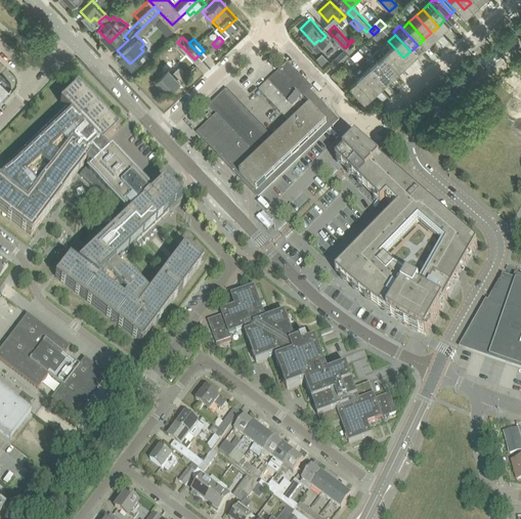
[(388,41),(382,47),(397,63),(403,57),(388,41)]
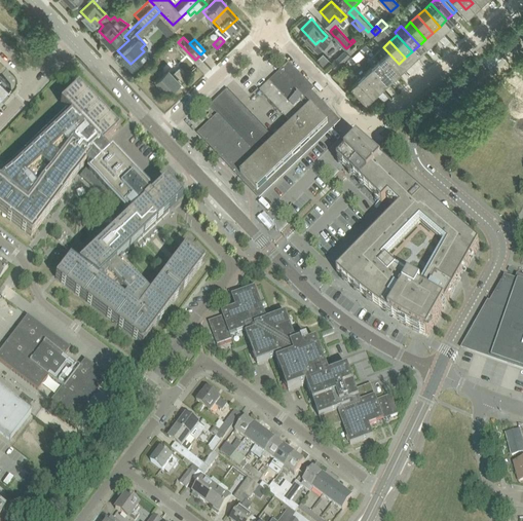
[(378,42),(372,48),(376,53),(391,71),(399,64),(383,47),(378,42)]
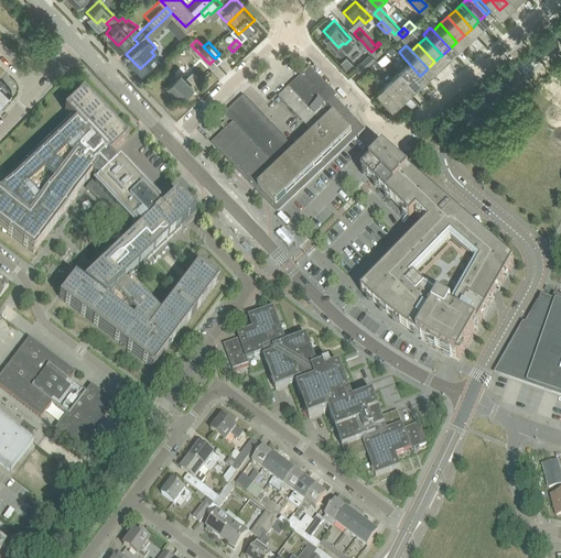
[(353,62),(357,67),(371,52),(367,47),(353,62)]
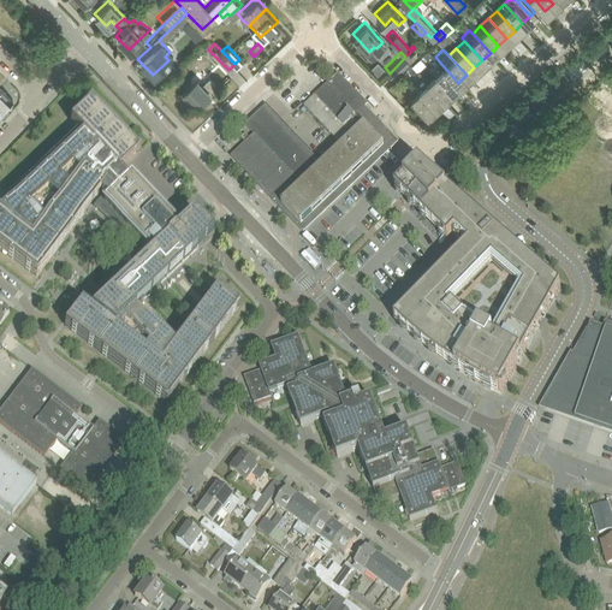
[(422,59),(417,52),(409,60),(414,66),(422,59)]
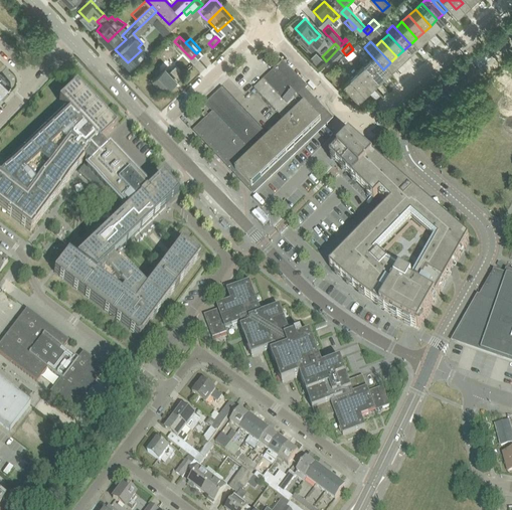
[(383,69),(368,52),(362,58),(377,75),(383,69)]
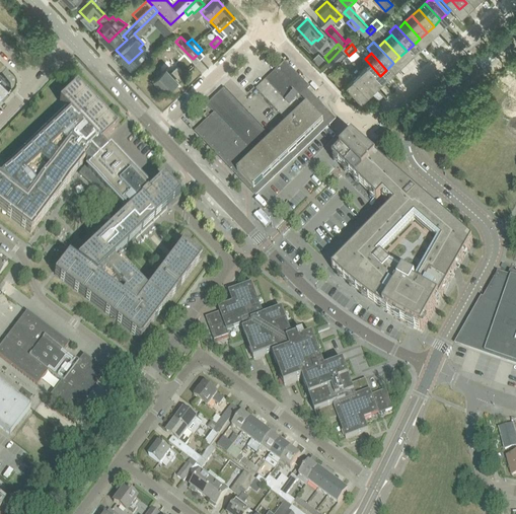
[(358,65),(373,82),(380,76),(365,59),(358,65)]
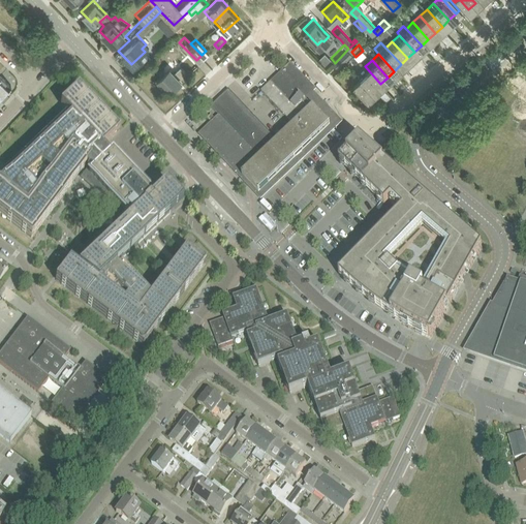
[(208,102),(216,111),(197,128),(222,155),(223,154),(238,170),(238,171),(256,190),(270,178),(268,176),(295,150),(297,152),(312,137),(311,137),(325,124),(326,125),(334,117),(311,93),(309,95),(306,92),(310,88),(296,73),(297,72),(285,61),(258,87),(289,119),(273,134),(225,86),(208,102)]
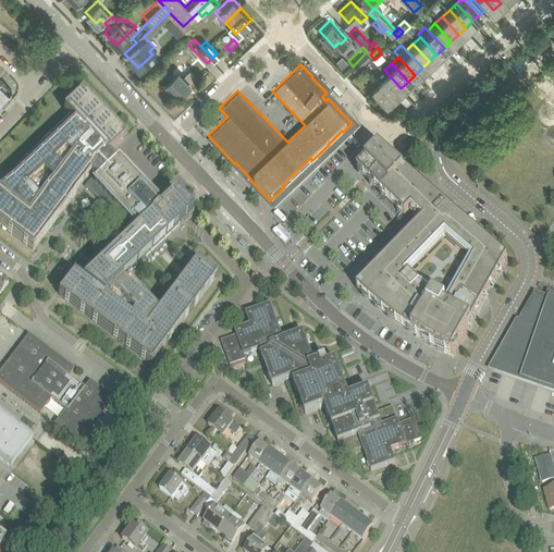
[(188,81),(195,74),(187,65),(181,72),(176,68),(167,77),(165,76),(162,80),(168,85),(169,84),(172,88),(171,89),(172,90),(173,89),(176,92),(175,92),(176,93),(188,81)]
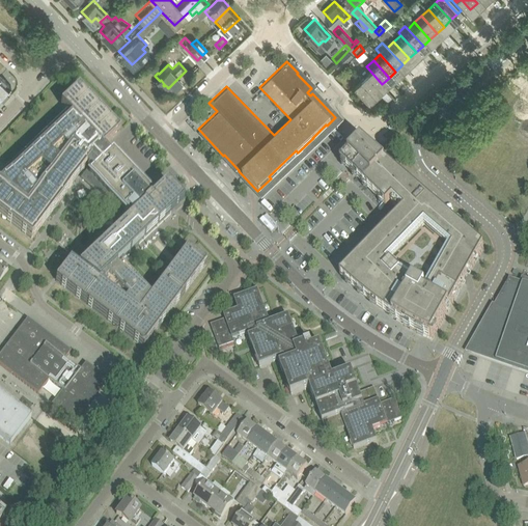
[(366,66),(360,73),(360,74),(374,90),(382,84),(366,66)]
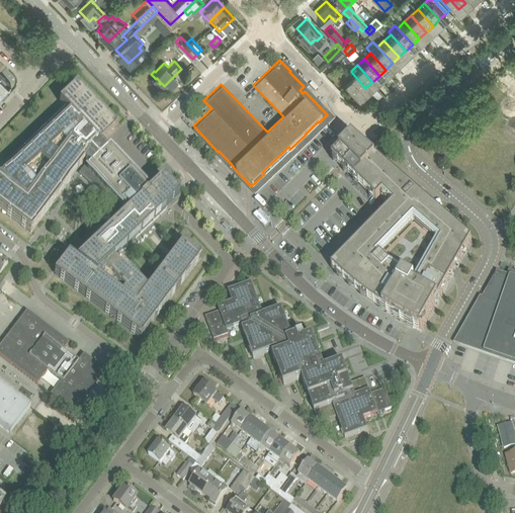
[(7,77),(6,78),(0,72),(0,85),(8,78),(7,77)]
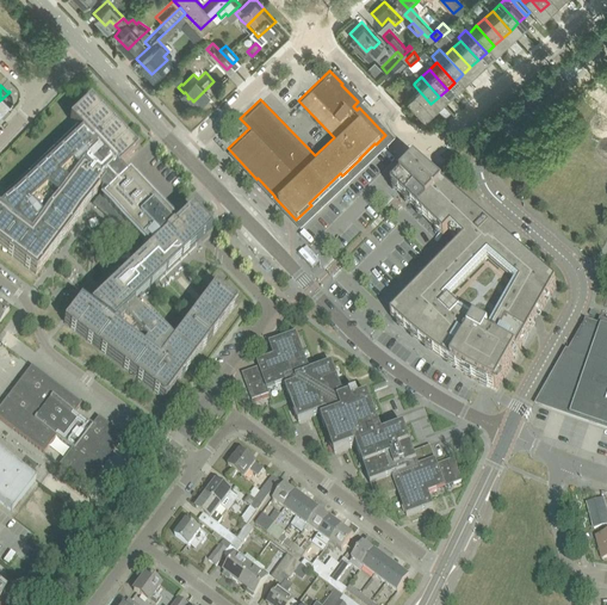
[(423,111),(431,104),(414,85),(406,92),(423,111)]
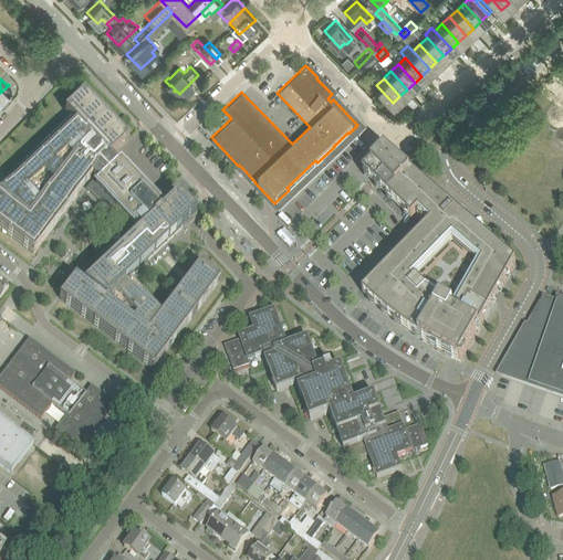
[(121,278),(142,259),(143,259),(144,259),(144,257),(145,256),(145,255),(193,210),(175,191),(162,204),(116,157),(114,160),(106,152),(125,135),(81,88),(62,106),(73,118),(71,120),(69,117),(0,181),(0,183),(1,186),(0,187),(0,225),(30,249),(89,172),(92,173),(86,181),(133,231),(81,280),(72,273),(56,294),(149,365),(217,276),(196,261),(157,312),(156,309),(157,308),(127,277),(123,282),(121,278)]
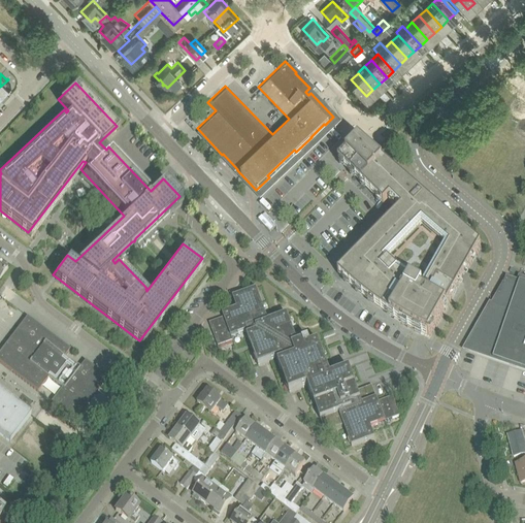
[(343,118),(338,126),(351,135),(357,128),(343,118)]
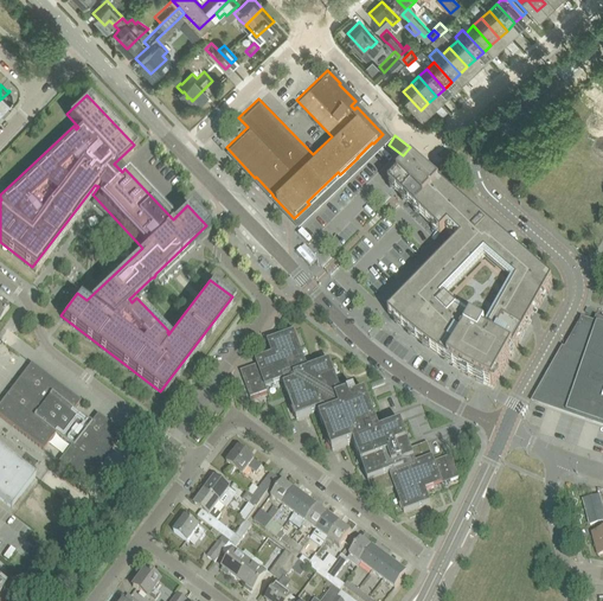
[(475,376),(479,377),(488,383),(489,383),(549,279),(423,170),(409,185),(451,228),(466,241),(393,315),(411,332),(430,346),(451,359),(459,364),(457,366),(466,371),(469,372),(475,376)]
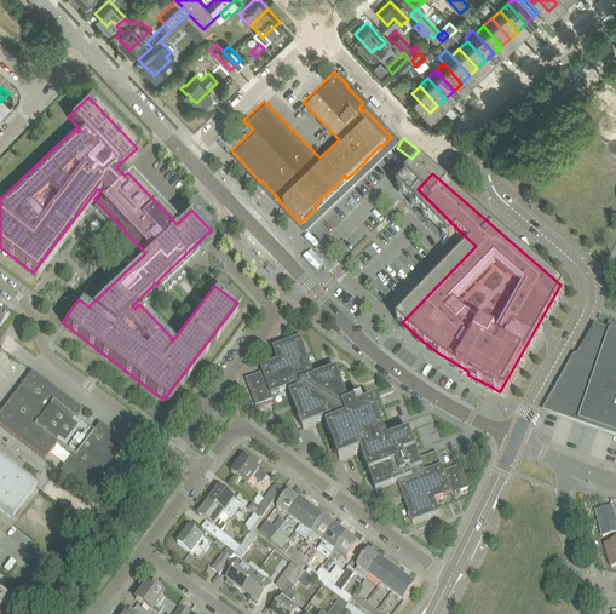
[(583,333),(543,403),(593,422),(609,426),(615,429),(615,327),(606,325),(603,323),(591,319),(589,319),(589,320),(591,320),(587,326),(583,333)]
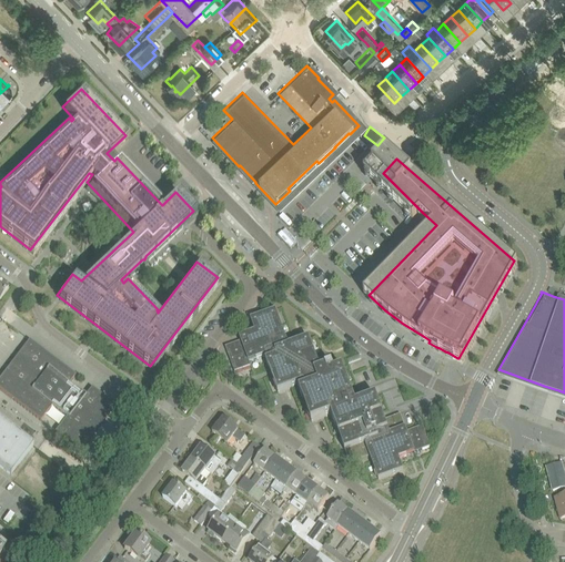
[(238,336),(222,341),(231,367),(248,360),(246,357),(261,351),(265,365),(268,364),(273,378),(271,379),(274,388),(294,380),(300,394),(302,392),(306,407),(305,408),(309,417),(329,409),(333,422),(335,421),(341,436),(339,437),(342,446),(362,438),(366,451),(369,450),(374,465),(372,466),(375,474),(401,465),(396,453),(404,450),(403,448),(417,442),(419,445),(427,441),(420,420),(404,427),(402,422),(386,428),(382,415),(380,416),(374,401),(376,400),(373,391),(356,398),(354,392),(351,394),(347,386),(346,387),(341,373),(343,371),(340,363),(320,370),(314,357),(312,358),(306,344),(309,343),(305,334),(285,340),(281,328),(278,329),(273,315),(275,314),(272,305),(248,314),(252,326),(235,331),(238,336)]
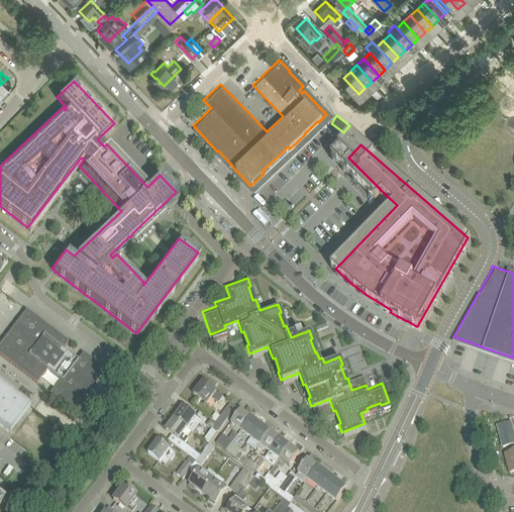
[(23,305),(0,335),(0,351),(34,379),(44,365),(58,375),(58,376),(47,389),(70,406),(80,393),(90,380),(102,365),(82,349),(81,348),(75,355),(60,344),(66,337),(63,334),(56,329),(42,319),(29,309),(23,305)]
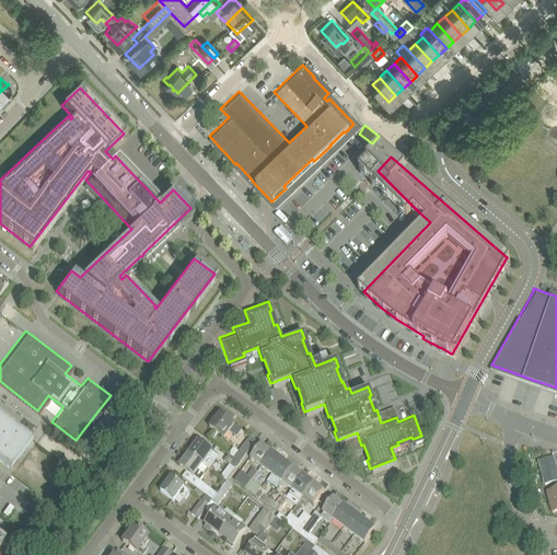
[(211,415),(206,421),(221,434),(227,427),(233,432),(239,425),(217,409),(212,416),(211,415)]
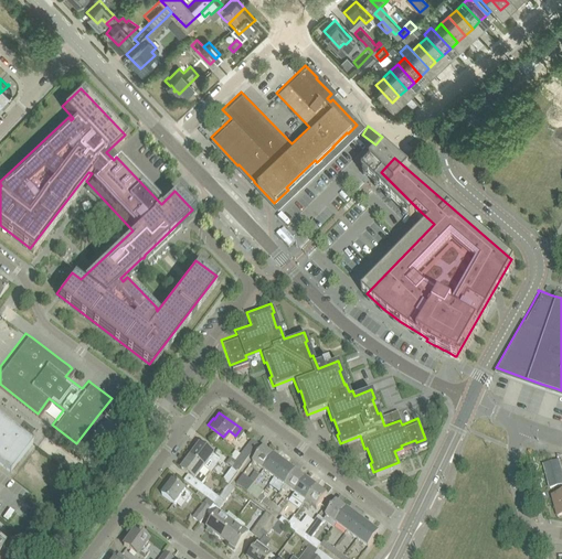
[(4,419),(1,416),(0,415),(0,461),(8,468),(30,438),(22,432),(4,419)]
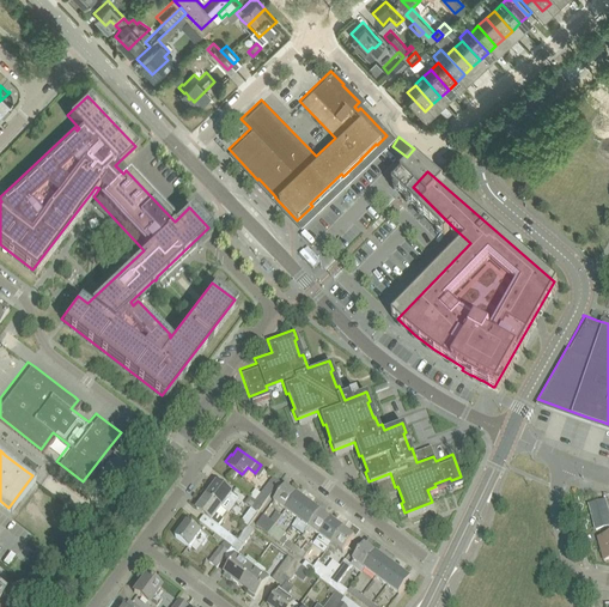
[(248,489),(247,491),(259,501),(276,477),(270,472),(257,489),(254,485),(250,490),(248,489)]
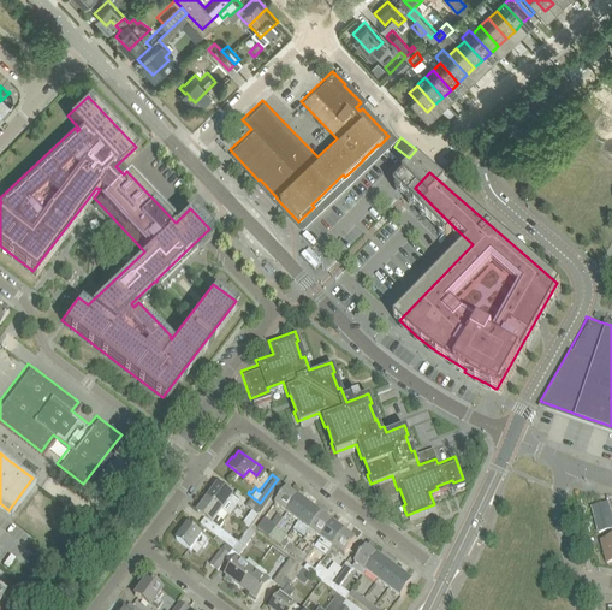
[(237,496),(214,479),(205,493),(220,504),(225,497),(232,503),(237,496)]
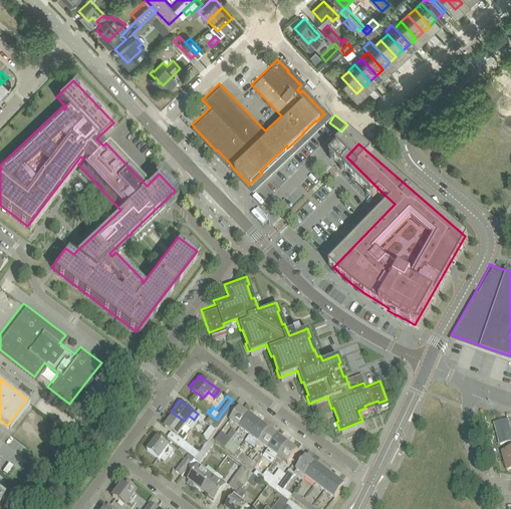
[(227,416),(237,423),(246,410),(236,403),(227,416)]
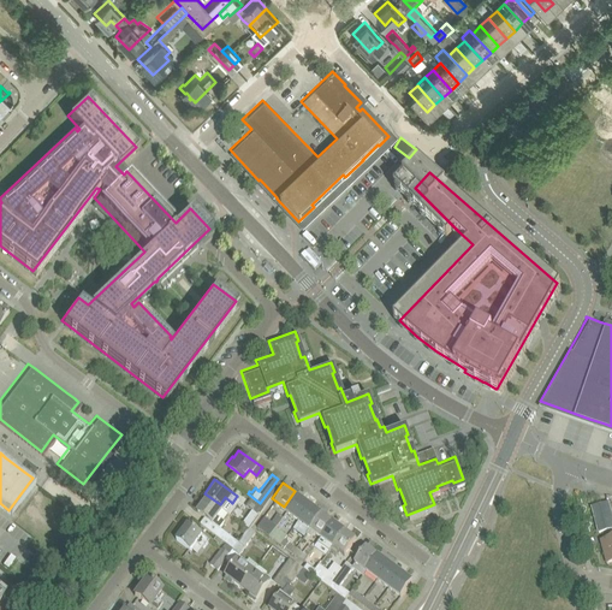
[(307,499),(295,491),(284,507),(295,515),(307,499)]
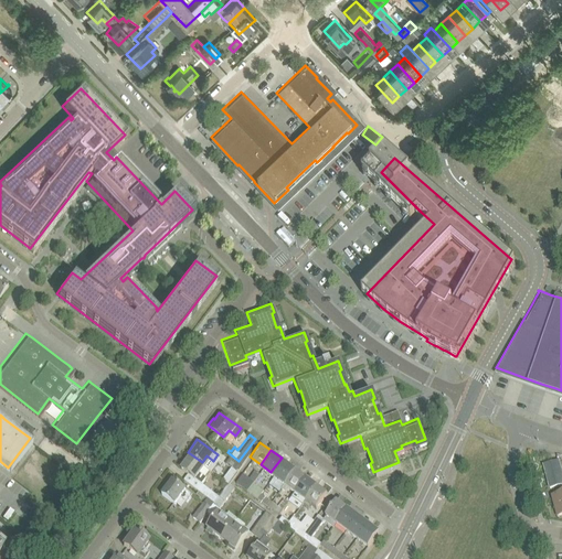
[(202,474),(197,469),(202,462),(188,452),(178,464),(199,480),(202,474)]
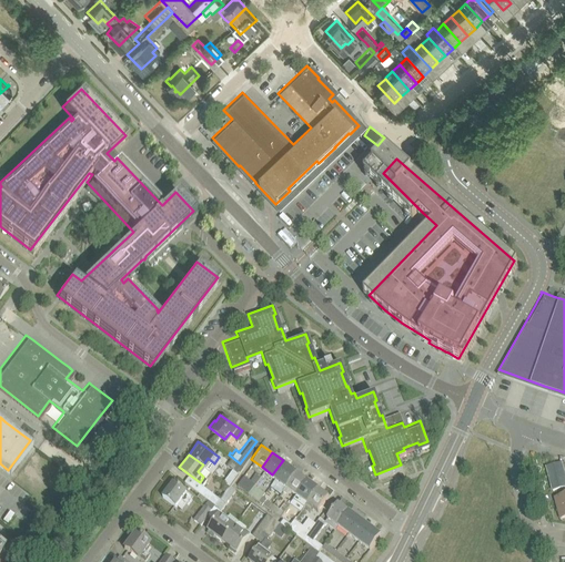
[(233,469),(235,470),(240,463),(229,455),(223,461),(233,469)]
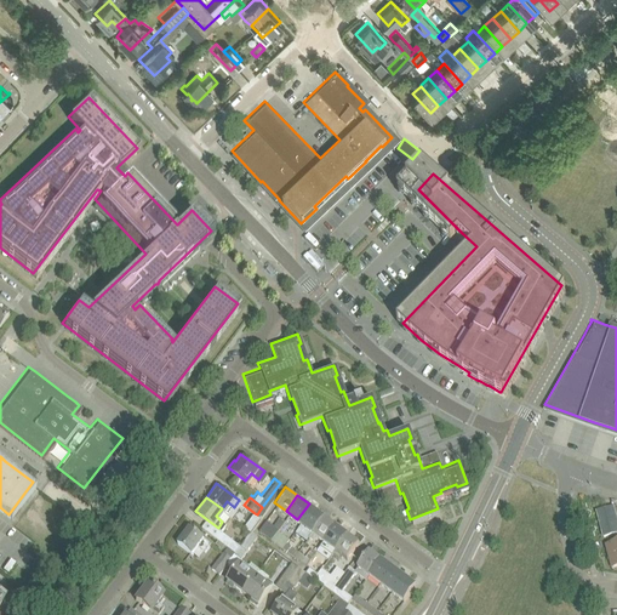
[(616,512),(612,513),(610,501),(593,506),(600,531),(616,528),(616,530),(616,529),(616,512)]
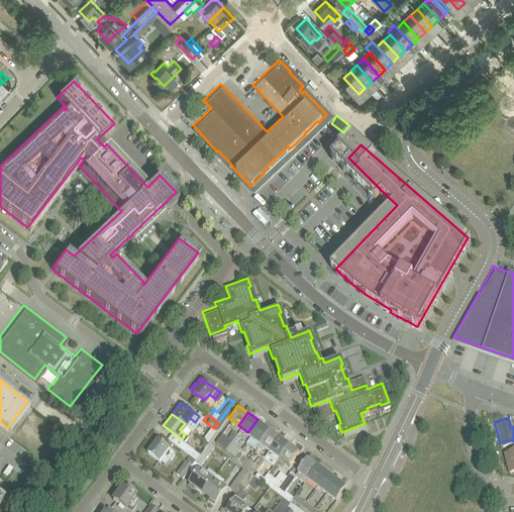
[(247,432),(257,439),(258,440),(267,426),(258,419),(247,432)]
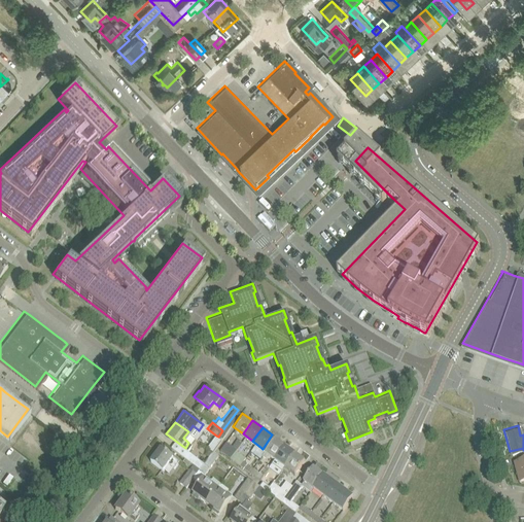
[(217,447),(228,454),(234,447),(240,439),(235,435),(229,443),(223,439),(217,447)]
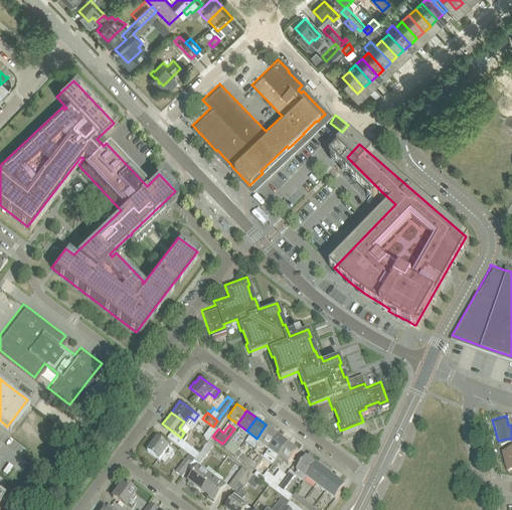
[(252,442),(257,445),(260,441),(266,446),(276,432),(266,425),(257,439),(256,438),(252,442)]
